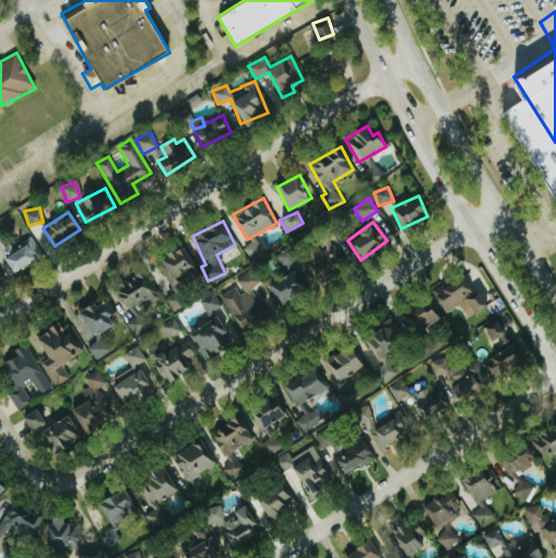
[(0,250),(12,273),(42,257),(31,237),(9,248),(0,232),(0,250)]
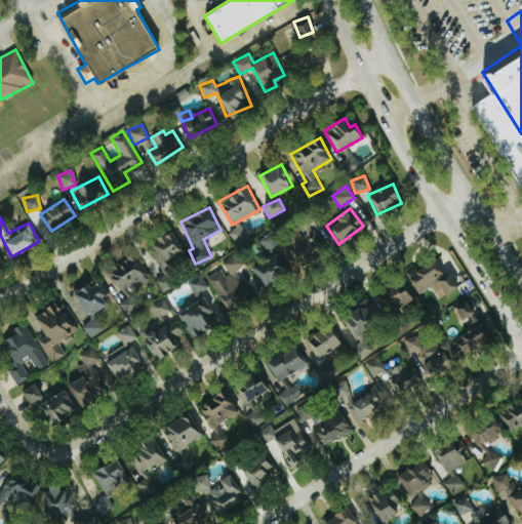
[(248,234),(238,223),(227,233),(237,244),(248,234)]
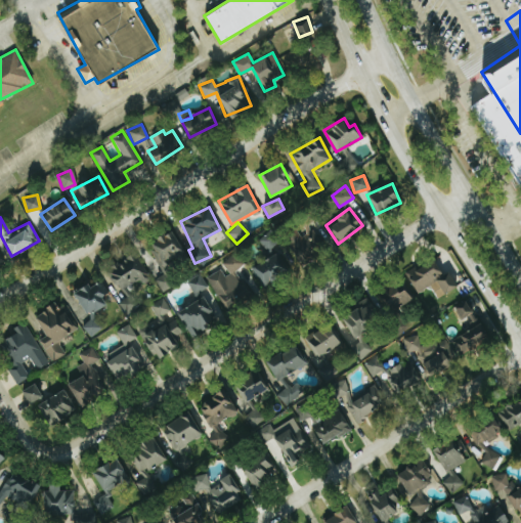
[(164,274),(155,278),(162,291),(178,281),(170,267),(187,257),(173,230),(147,246),(164,274)]
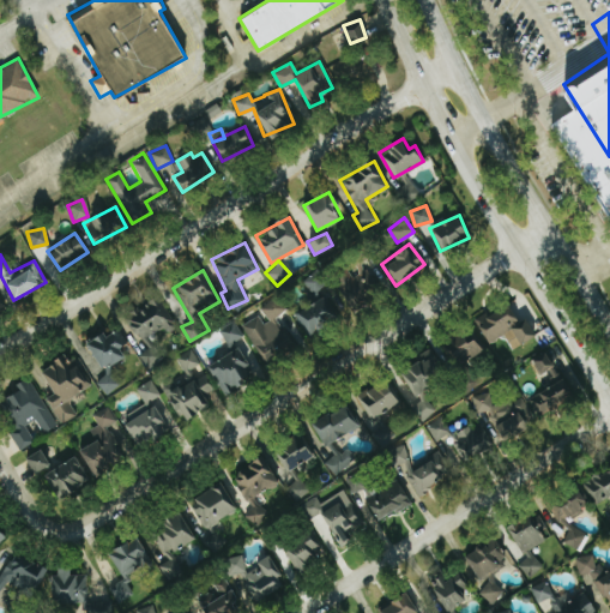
[(240,325),(266,364),(293,344),(273,317),(284,310),(275,295),(257,308),(259,312),(240,325)]
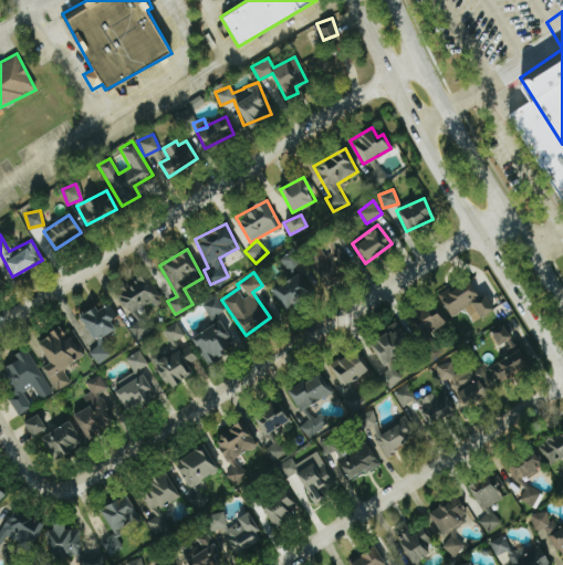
[(136,320),(126,327),(135,339),(149,328),(135,311),(143,304),(148,312),(162,301),(142,275),(116,296),(136,320)]
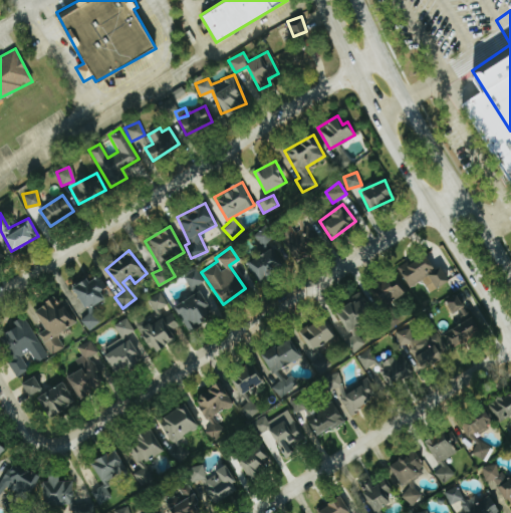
[(408,286),(421,280),(427,292),(448,281),(440,267),(436,269),(427,252),(398,268),(408,286)]
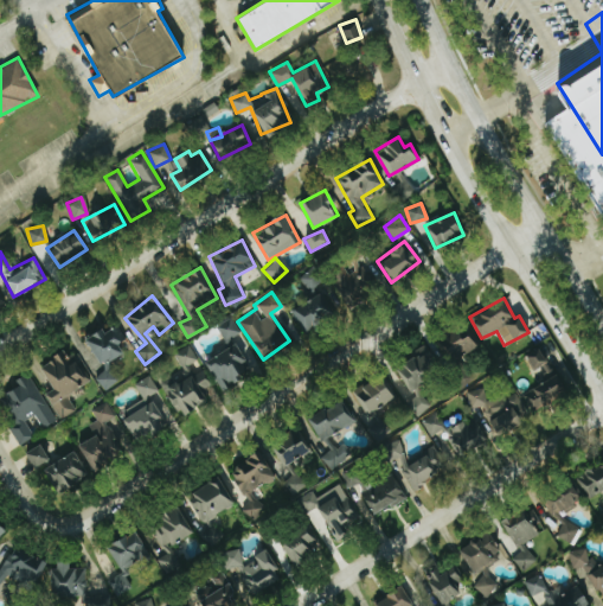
[(222,340),(238,335),(232,318),(216,324),(222,340)]
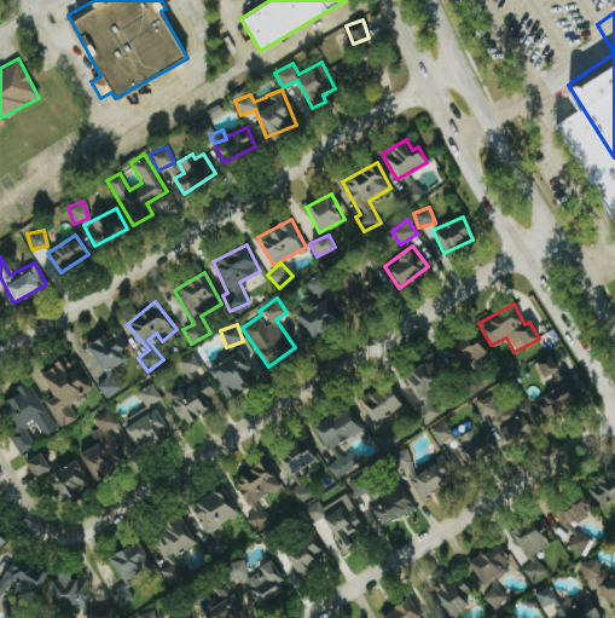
[(127,359),(114,331),(87,345),(102,373),(127,359)]
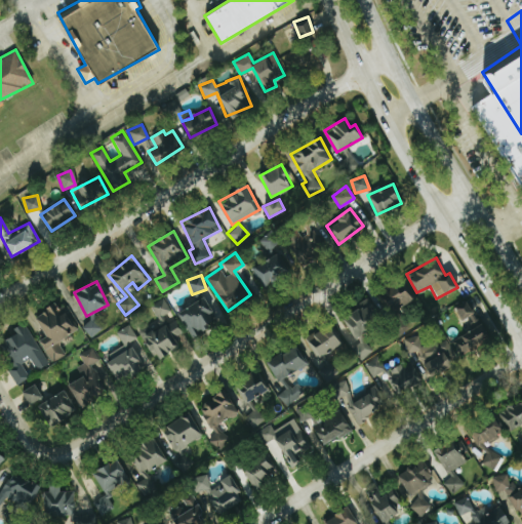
[(408,289),(399,292),(397,285),(387,288),(393,308),(412,301),(408,289)]
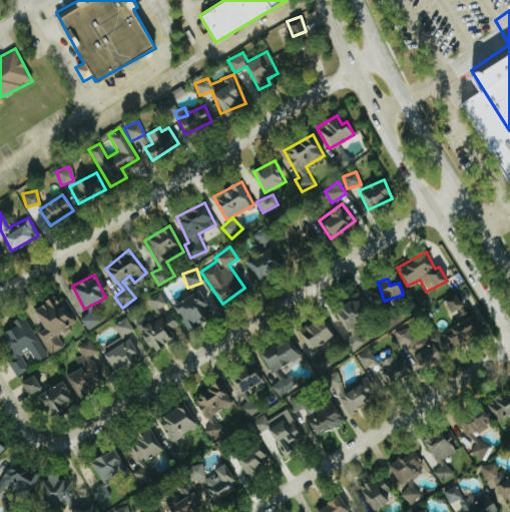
[(167,305),(159,291),(146,298),(154,313),(167,305)]
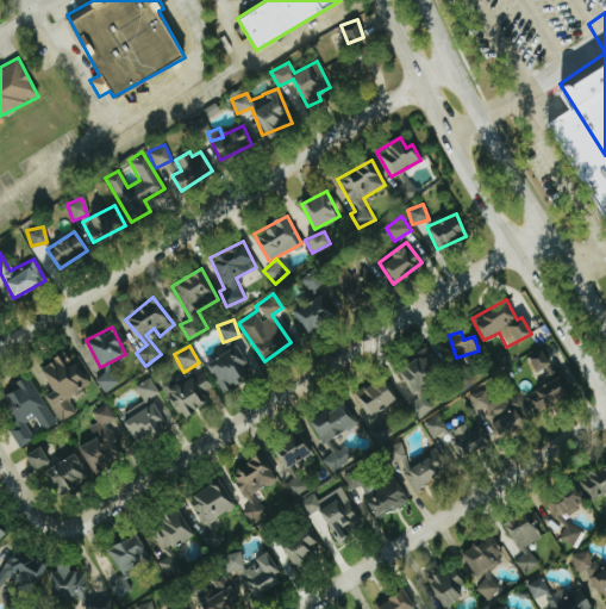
[(205,362),(223,392),(252,374),(236,346),(205,362)]
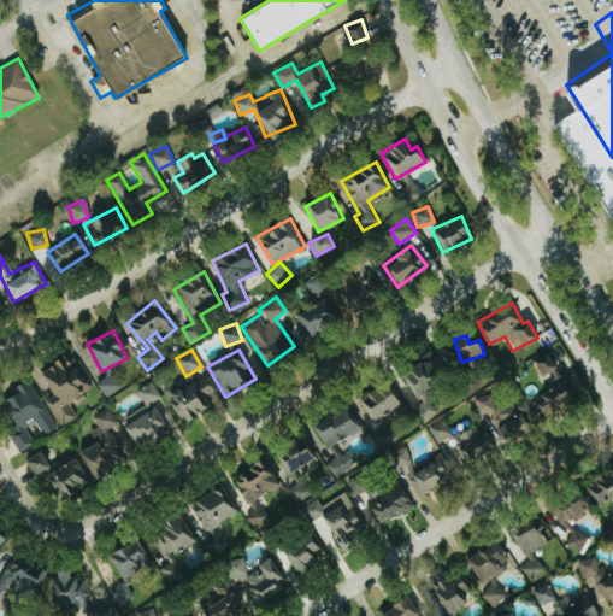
[(422,422),(437,412),(423,388),(446,374),(431,350),(419,356),(422,361),(401,373),(418,402),(411,405),(422,422)]
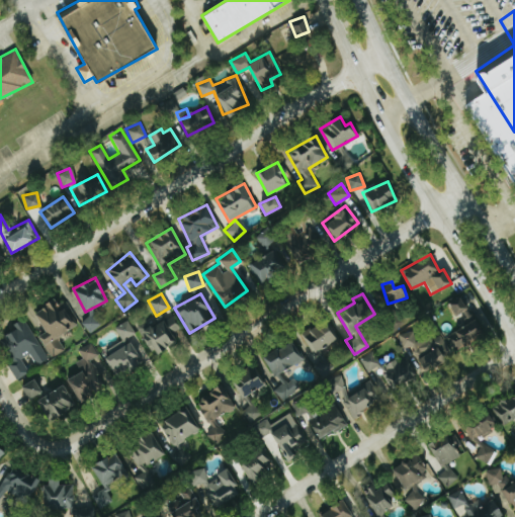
[(453,316),(467,310),(461,294),(447,300),(453,316)]
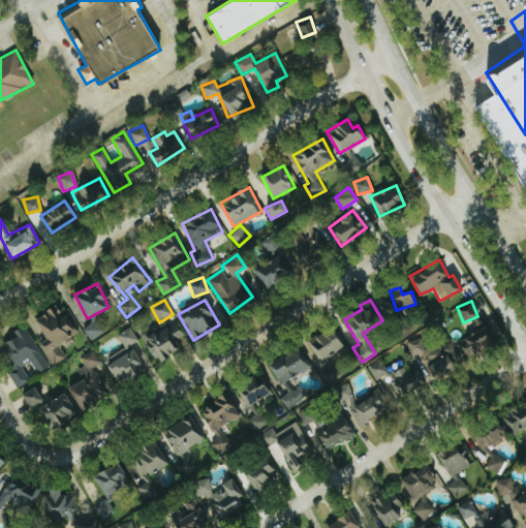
[(34,319),(47,338),(38,343),(53,365),(65,356),(57,344),(73,332),(63,315),(58,318),(52,308),(34,319)]
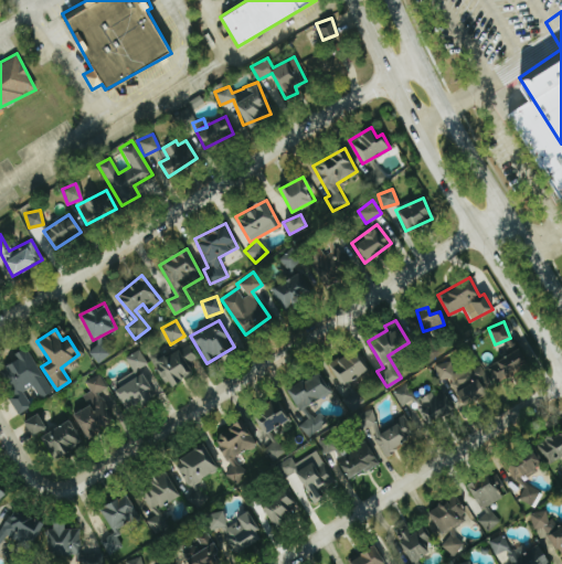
[(0,371),(20,412),(34,405),(33,401),(50,393),(27,347),(0,360),(0,371)]
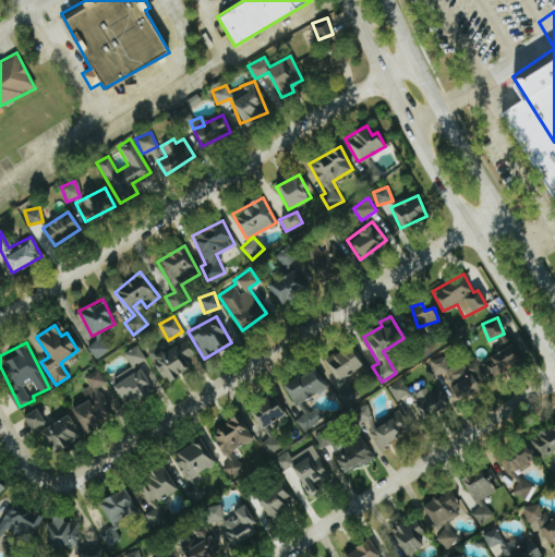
[(190,371),(185,356),(192,355),(188,342),(151,354),(159,380),(190,371)]
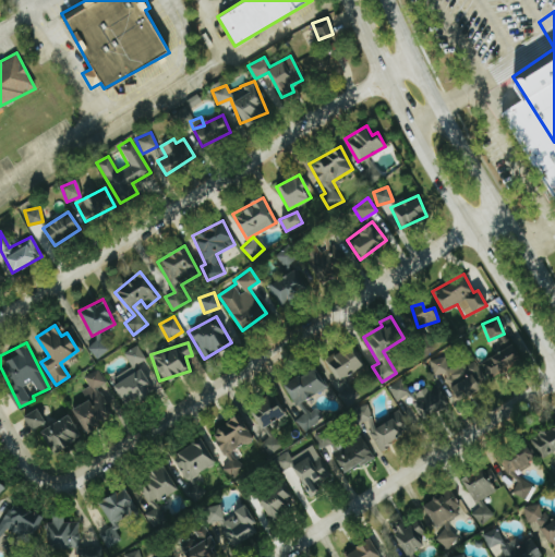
[(522,361),(514,343),(480,361),(489,378),(522,361)]
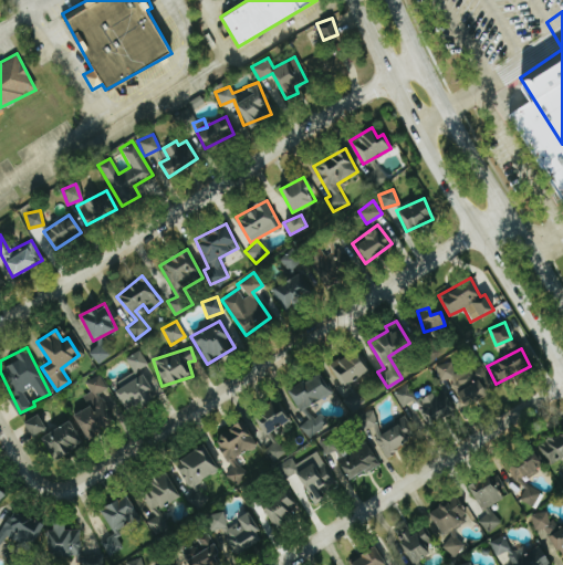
[(132,372),(112,384),(128,410),(156,394),(139,368),(146,364),(137,349),(124,358),(132,372)]
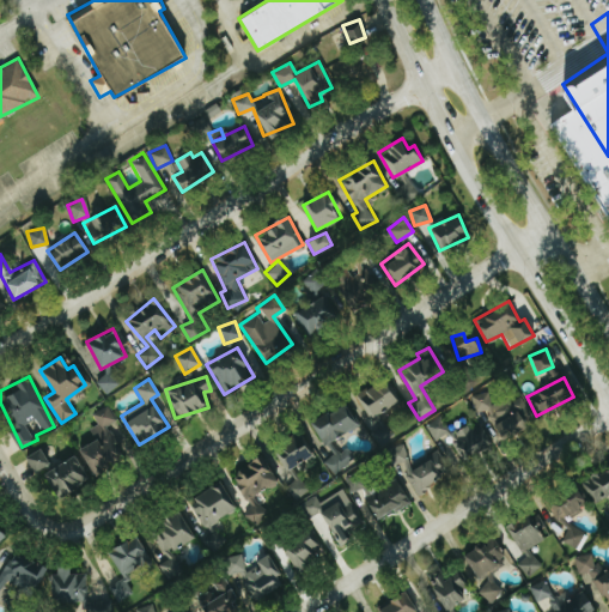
[(370,420),(399,401),(383,379),(355,398),(370,420)]
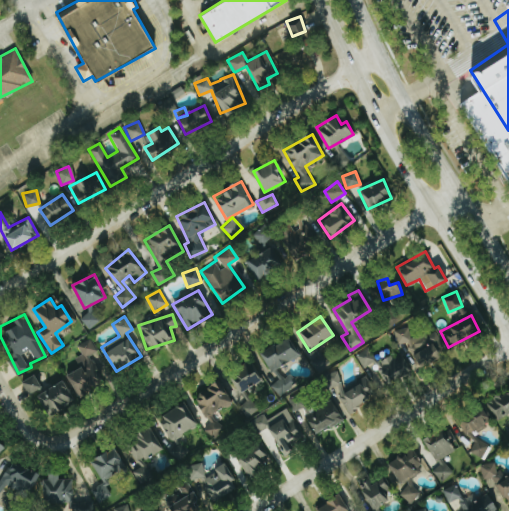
[(406,343),(417,367),(444,355),(433,330),(406,343)]
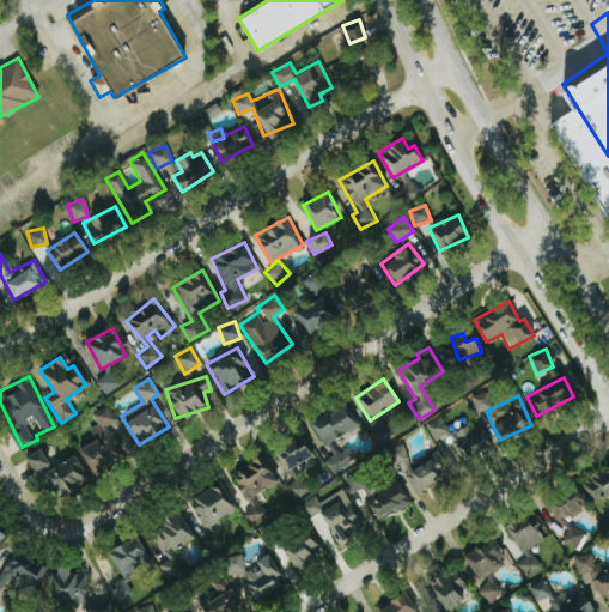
[(357,426),(345,404),(310,422),(333,465),(340,460),(330,440),(357,426)]
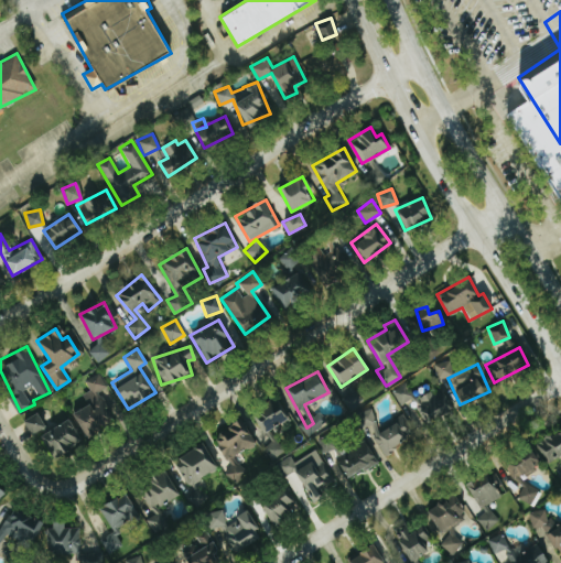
[(84,380),(89,390),(82,394),(87,404),(73,413),(87,437),(115,422),(98,391),(107,387),(98,372),(84,380)]
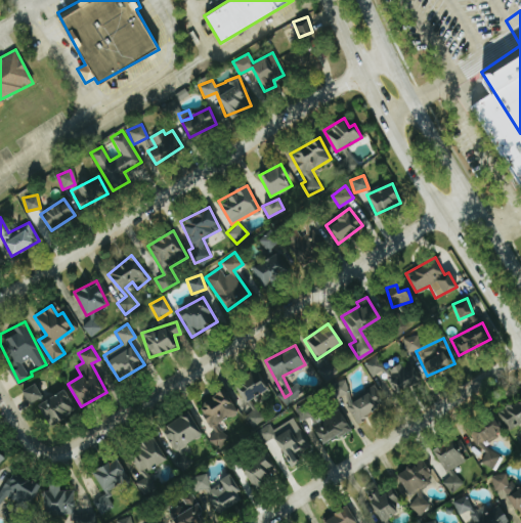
[(370,376),(382,369),(374,356),(362,363),(370,376)]
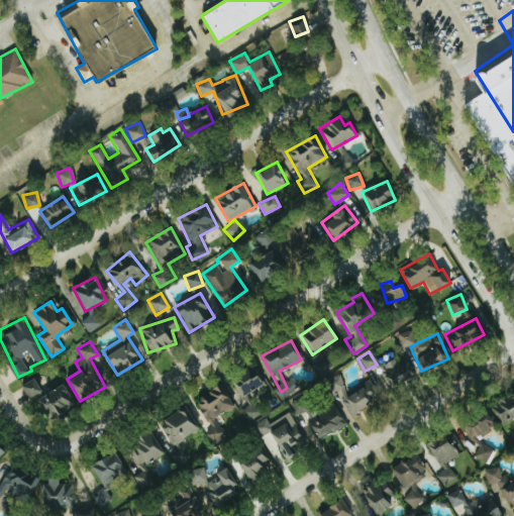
[(413,377),(402,354),(378,367),(388,389),(413,377)]
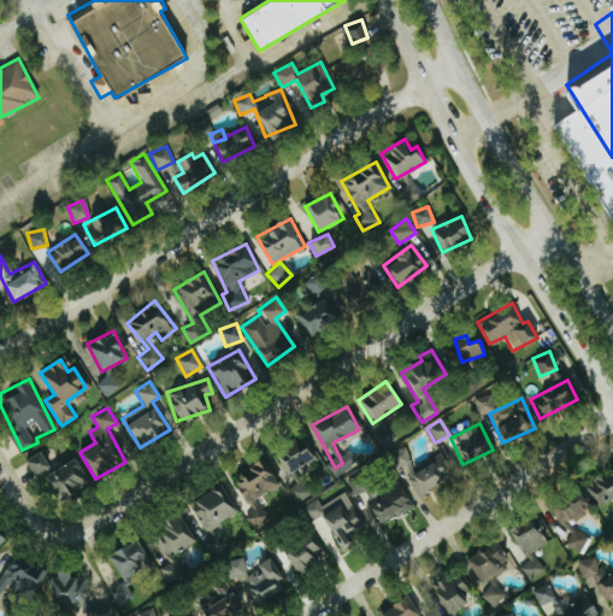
[(314,457),(302,439),(276,457),(289,475),(314,457)]
